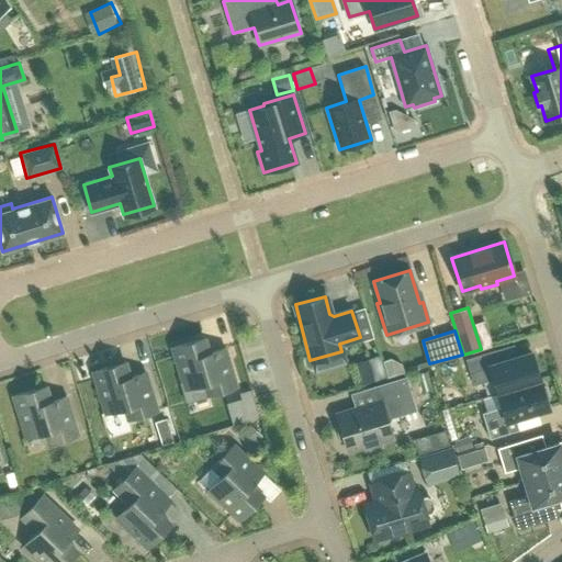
[(209,352),(204,337),(171,347),(184,389),(203,383),(206,395),(235,386),(224,347),(209,352)]
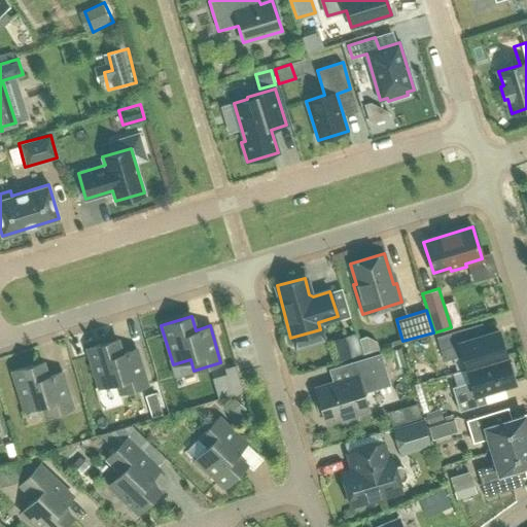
[(466,369),(505,356),(498,330),(467,340),(463,328),(436,337),(444,361),(462,355),(466,369)]
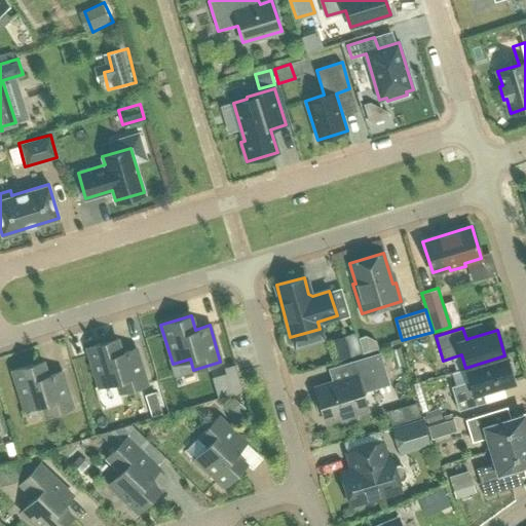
[(297,339),(299,349),(328,341),(325,331),(297,339)]
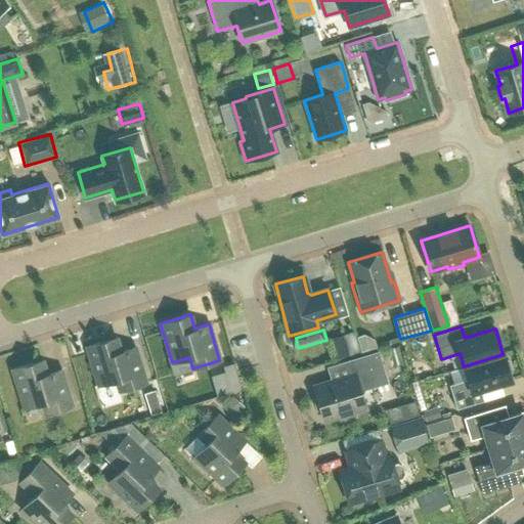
[(341,337),(342,355),(359,354),(358,336),(341,337)]
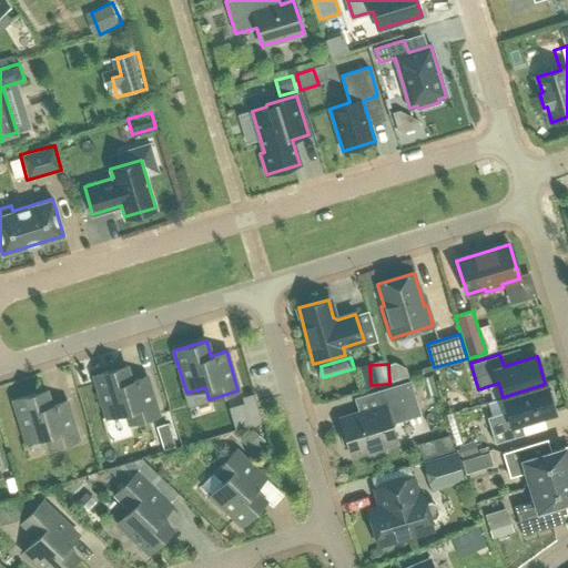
[(131,381),(125,365),(93,375),(107,417),(125,412),(129,424),(158,415),(146,375),(131,381)]
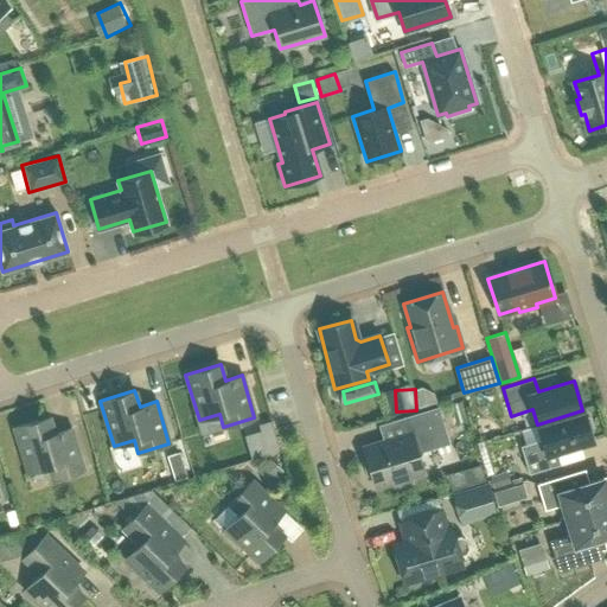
[(448,442),(438,408),(400,419),(404,435),(363,448),(366,459),(363,462),(366,474),(371,475),(375,486),(393,481),(396,485),(408,481),(409,475),(423,472),(419,457),(422,451),(448,442)]
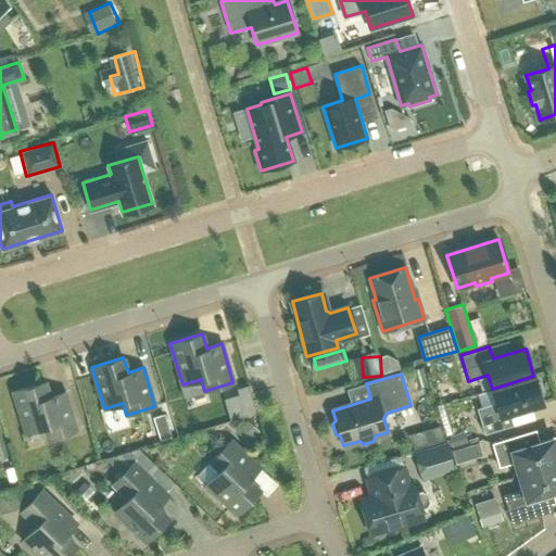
[(533,376),(492,389),(496,402),(476,408),(484,434),(513,425),(509,413),(542,403),(540,397),(543,393),(539,382),(534,380),(533,376)]
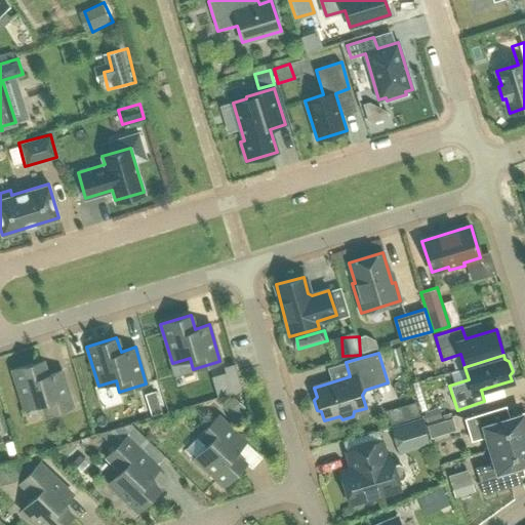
[(46,374),(42,360),(12,369),(24,408),(41,403),(45,413),(72,405),(61,370),(46,374)]
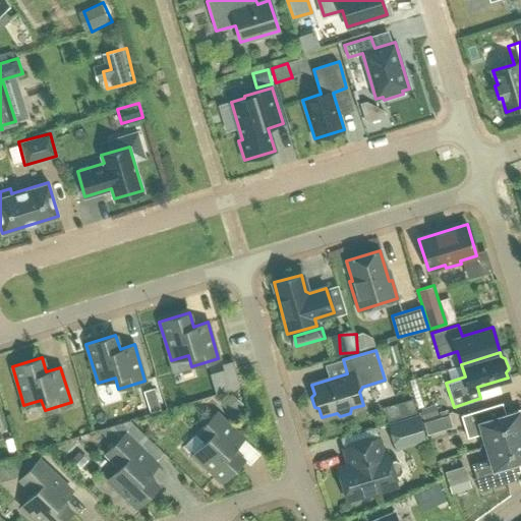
[(154,387),(142,390),(147,404),(158,400),(154,387)]
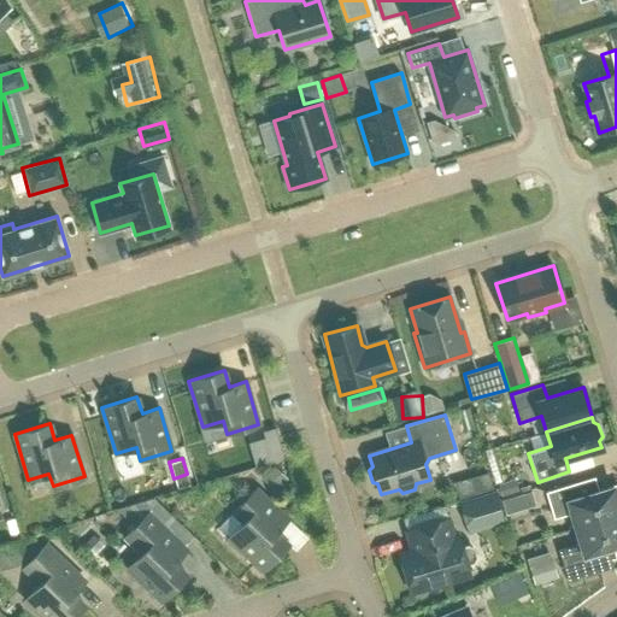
[(464,481),(469,497),(499,487),(494,472),(464,481)]
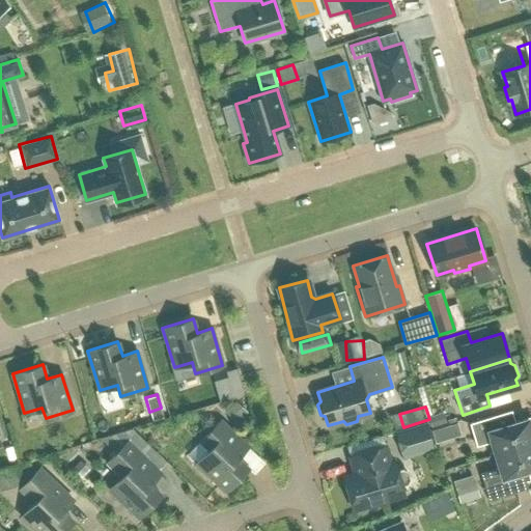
[(495,454),(530,443),(530,417),(497,428),(493,416),(469,423),(476,446),(492,442),(495,454)]
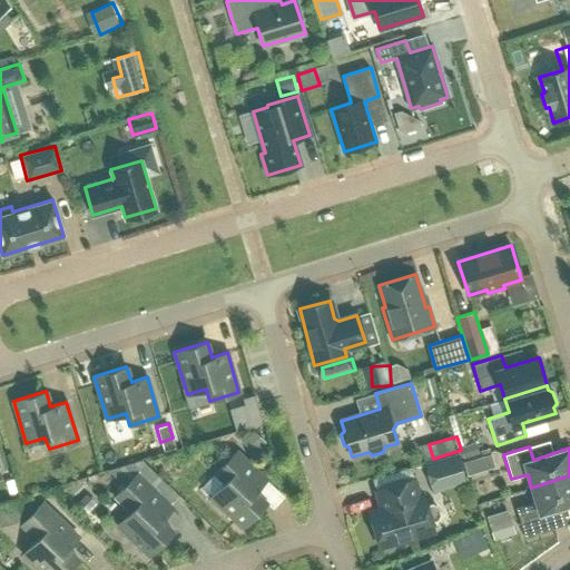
[(265,480),(236,451),(215,473),(224,482),(210,495),(242,527),(265,502),(254,491),(265,480)]
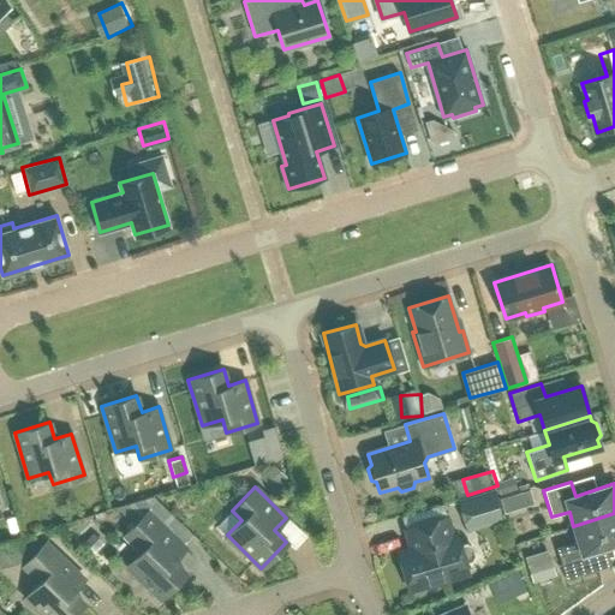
[(502,520),(493,490),(458,500),(467,531),(502,520)]
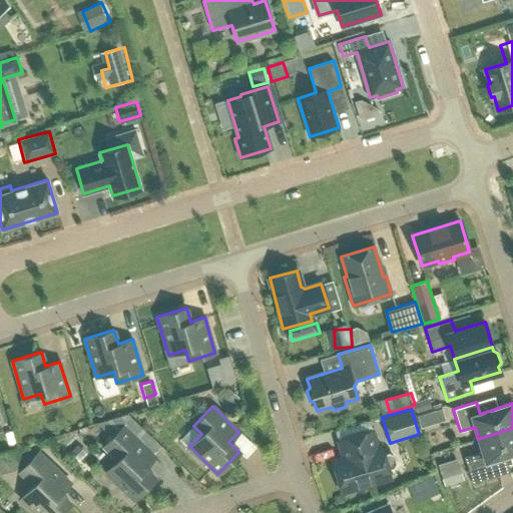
[(430,410),(416,415),(420,427),(434,423),(430,410)]
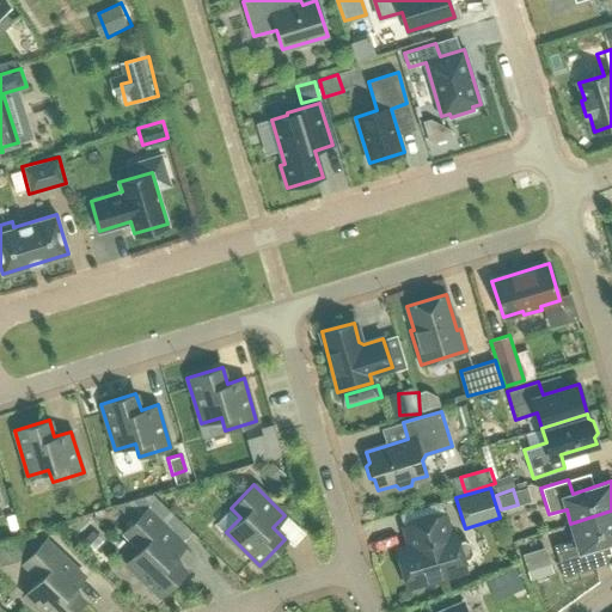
[(184,544),(146,507),(123,531),(140,546),(124,562),(159,595),(184,569),(172,557),(184,544)]
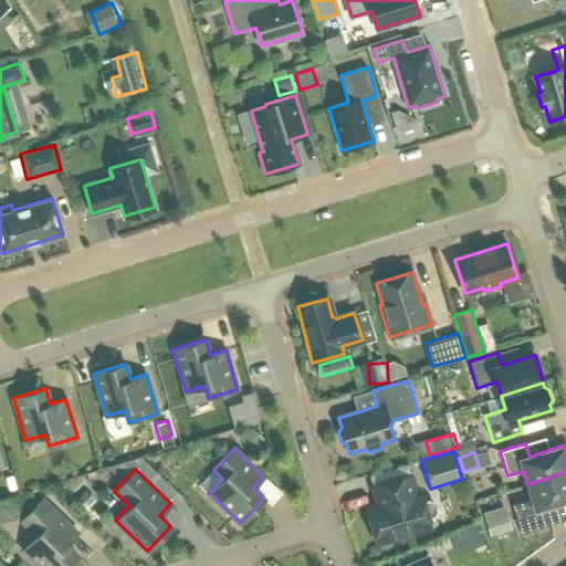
[(565,472),(527,484),(532,498),(512,504),(521,533),(549,524),(545,506),(565,500),(565,472)]
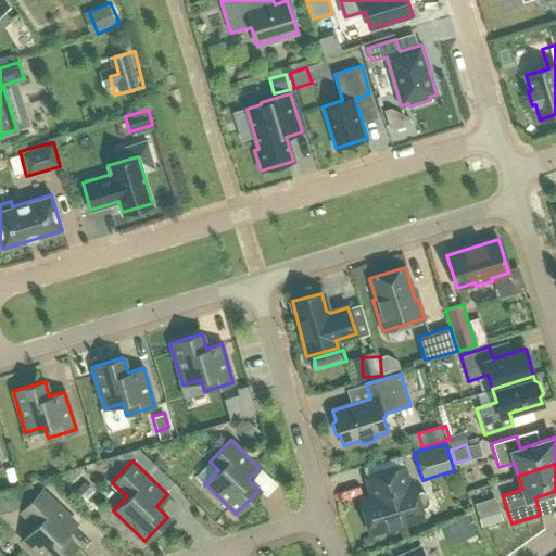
[(420,490),(416,492),(414,483),(408,484),(404,467),(366,478),(368,488),(369,487),(371,495),(359,498),(369,534),(424,518),(421,508),(426,507),(429,502),(426,494),(420,490)]
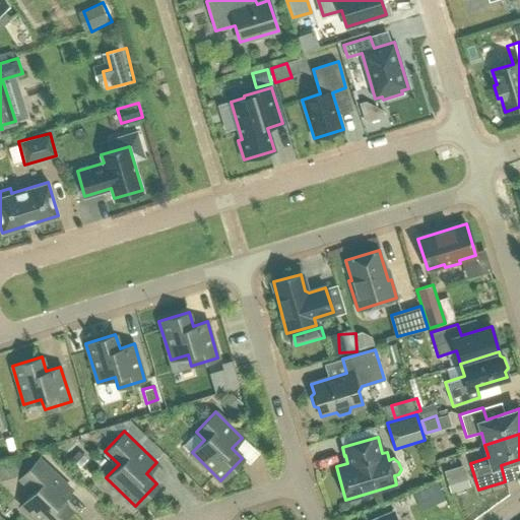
[(71,488),(38,456),(18,475),(33,490),(19,503),(38,519),(59,519),(71,509),(60,499),(71,488)]
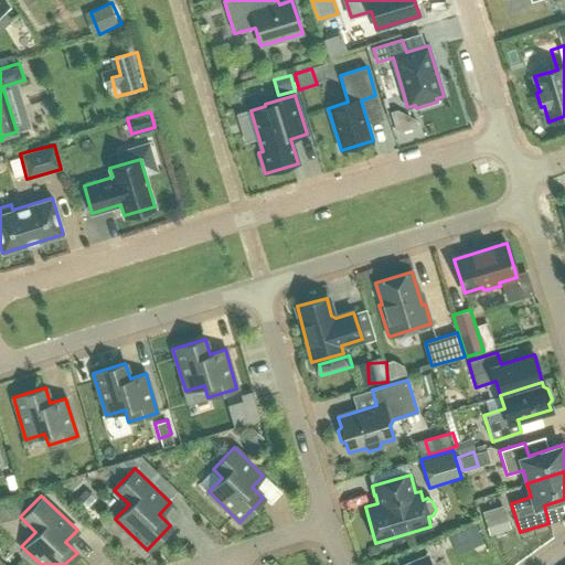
[(490,510),(493,534),(513,531),(510,508),(490,510)]
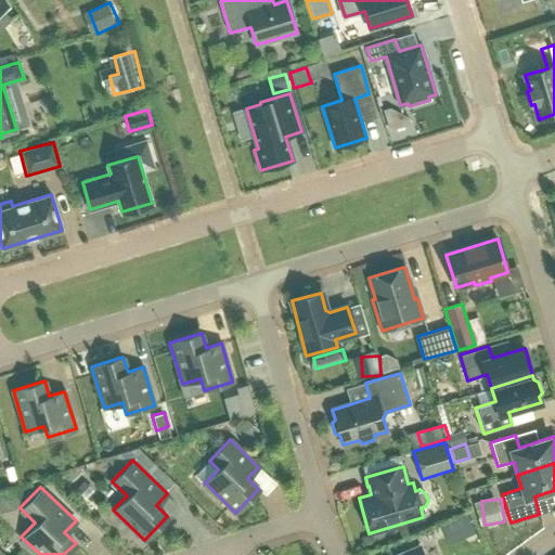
[(450,544),(474,533),(466,515),(442,526),(450,544)]
